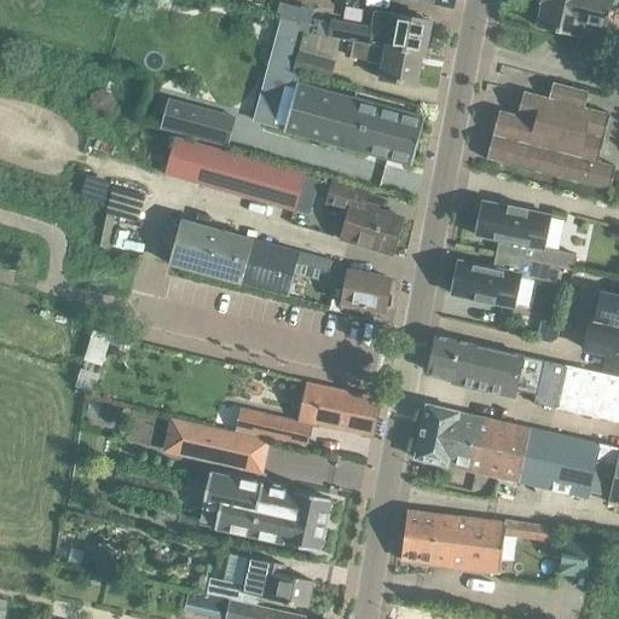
[(541,0),(541,1),(544,3),(538,27),(579,36),(603,42),(613,0),(541,0)]
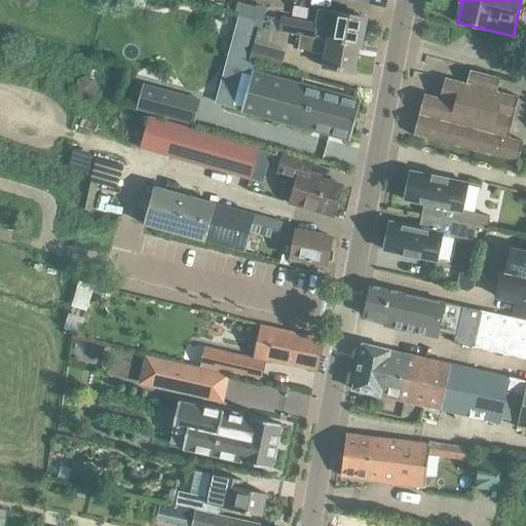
[(238,3),(235,13),(254,17),(257,7),(238,3)]
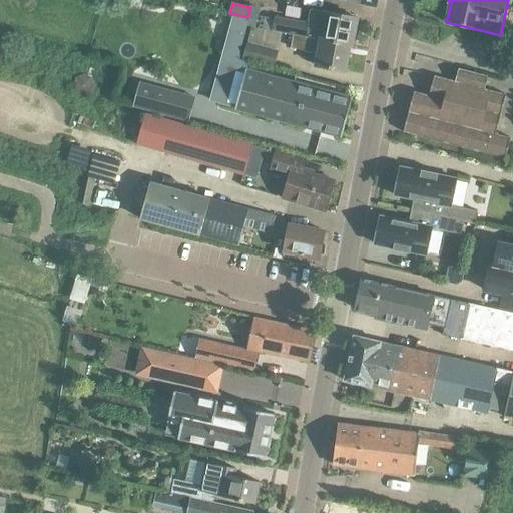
[(273,30),(294,34),(352,46),(358,18),(311,9),(308,23),(276,17),(273,30)]
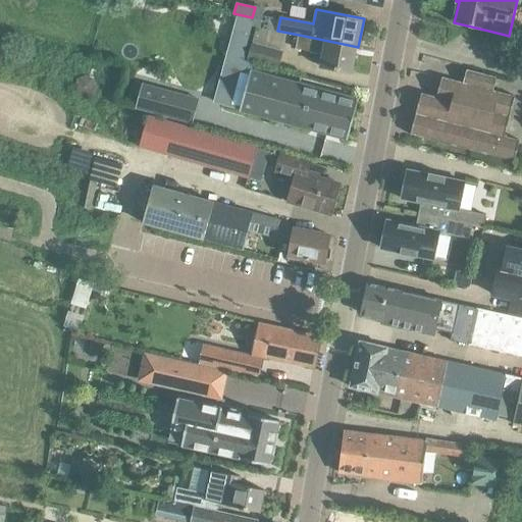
[(249,37),(253,18),(238,14),(232,33),(249,37)]
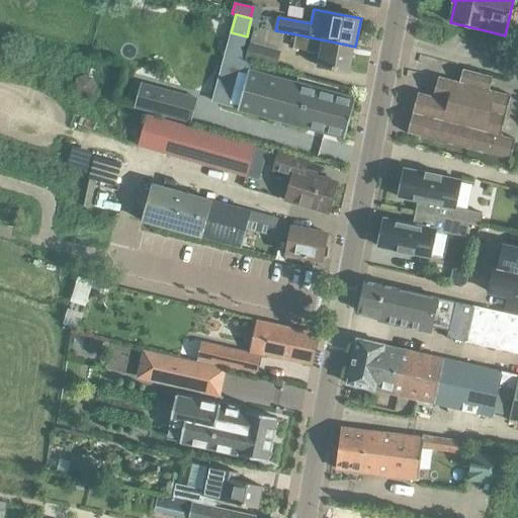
[(355,47),(296,34),(293,48),(310,51),(310,49),(322,52),(319,66),(348,72),(353,47),(355,47)]
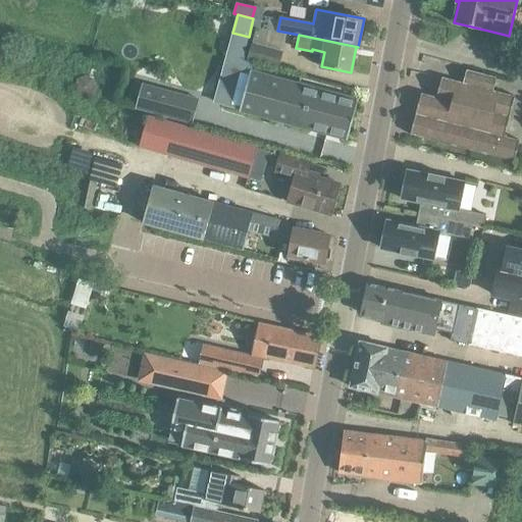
[(253,43),(248,59),(277,67),(282,51),(253,43)]
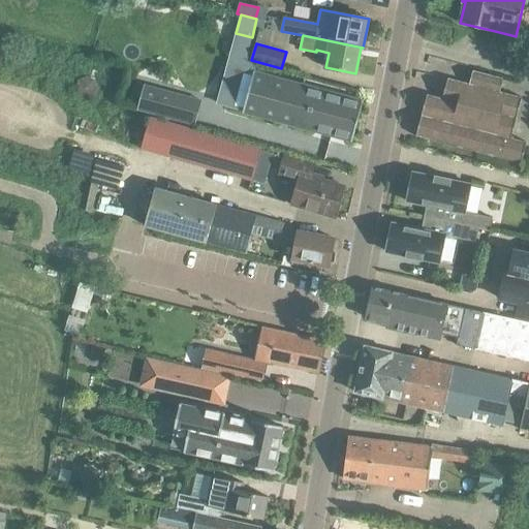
[(447,78),(442,98),(427,94),(415,136),(521,164),(527,143),(511,138),(522,97),(500,92),(503,79),(473,70),(469,84),(447,78)]
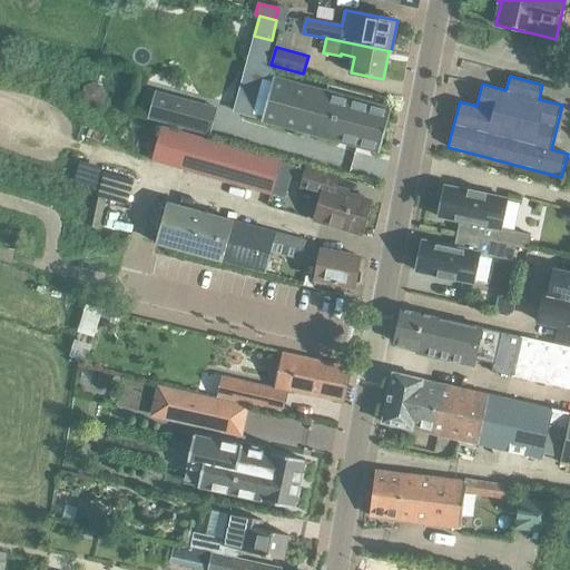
[(380,153),(391,109),(273,77),(262,121),(380,153)]
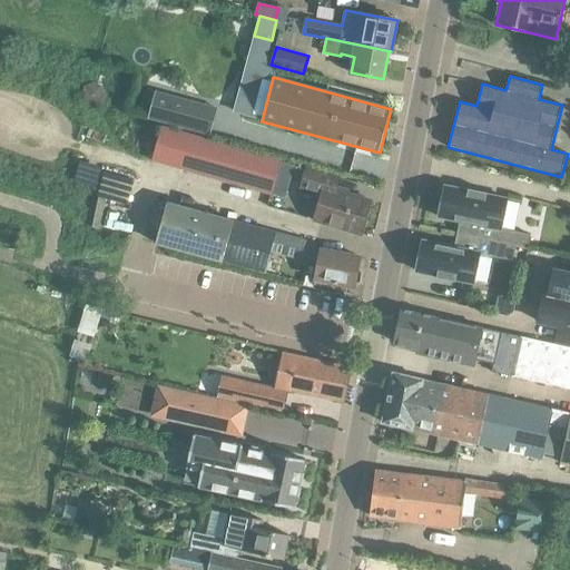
[(190,101),(156,92),(149,118),(184,127),(190,101)]
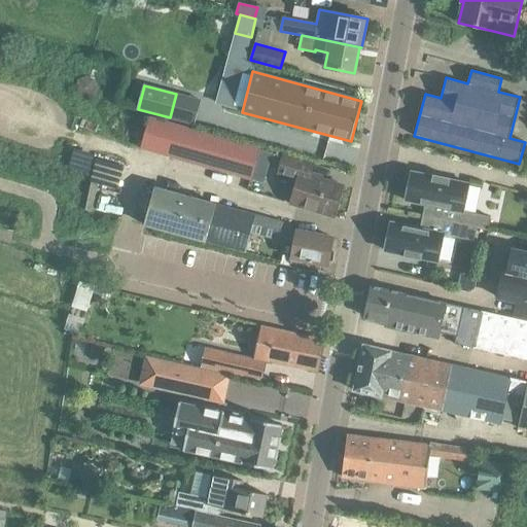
[(150,116),(141,148),(250,179),(264,183),(273,153),(258,149),(259,148),(150,116)]
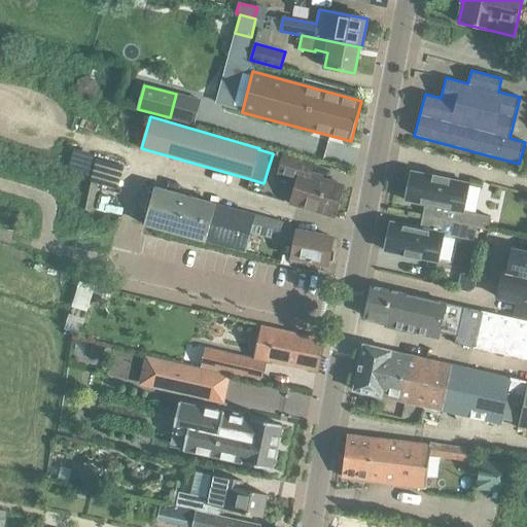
[(297,179),(290,203),(334,216),(343,185),(310,176),(313,164),(284,155),(278,174),(297,179)]
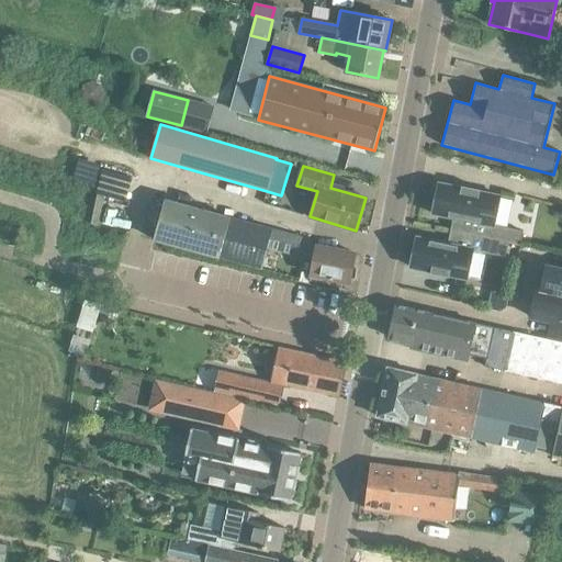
[(453,217),(451,232),(505,243),(509,244),(509,243),(521,245),(524,231),(495,224),(501,197),(480,192),(480,194),(461,191),(461,188),(438,183),(433,213),(453,217)]
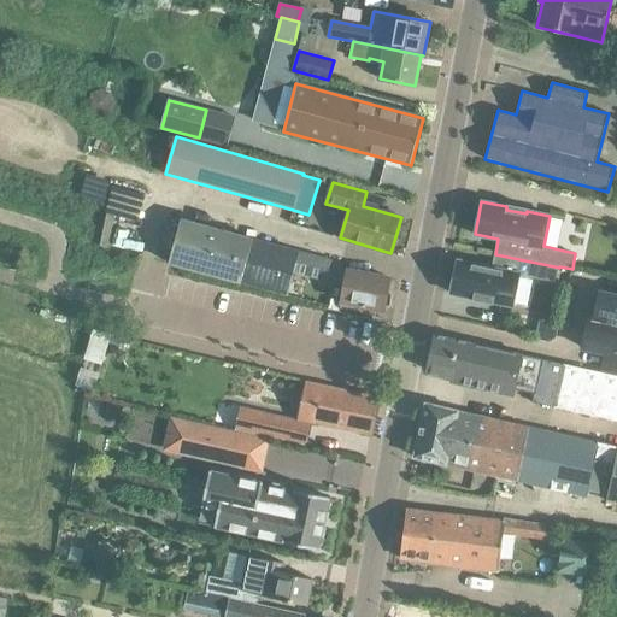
[(293,272),(344,286),(340,307),(374,313),(375,309),(383,310),(385,306),(389,305),(392,295),(387,292),(389,278),(339,269),(341,263),(181,219),(170,263),(287,295),(293,272)]
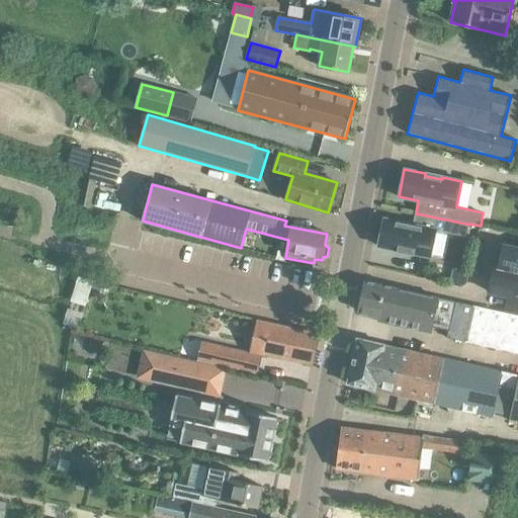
[(465,224),(416,213),(413,225),(383,219),(377,246),(398,250),(398,248),(415,251),(415,254),(431,257),(437,231),(466,237),(469,225),(465,224)]
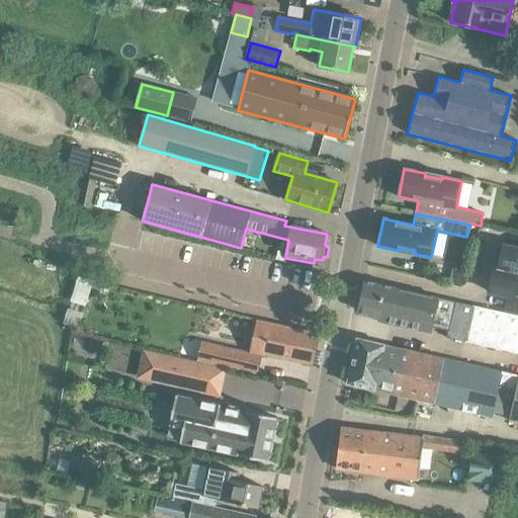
[(498,269),(517,272),(517,249),(504,246),(498,269)]
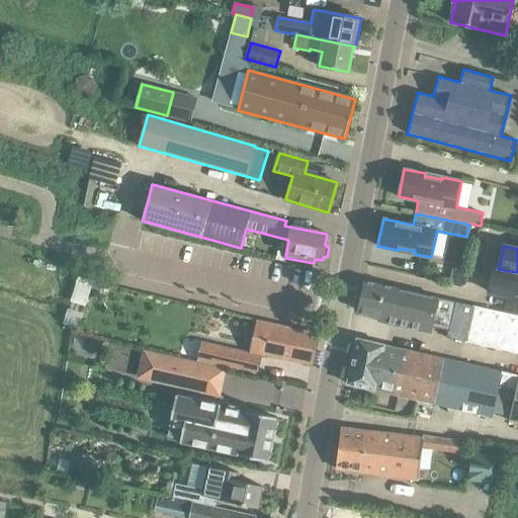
[(517,298),(514,312),(517,313),(517,272),(498,269),(495,268),(489,292),(517,298)]
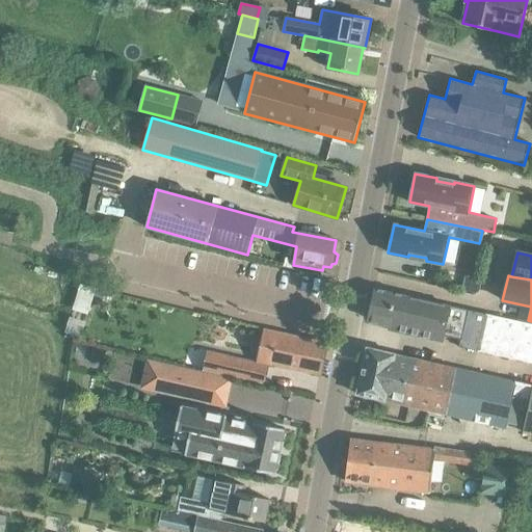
[(431,333),(461,340),(469,310),(375,289),(369,319),(398,326),(397,333),(430,340),(431,333)]
